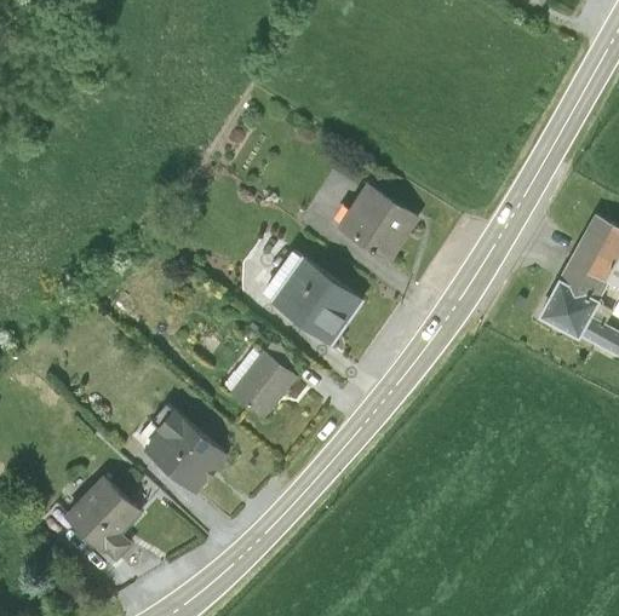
[(367,183),(337,228),(389,263),(419,218),(367,183)]
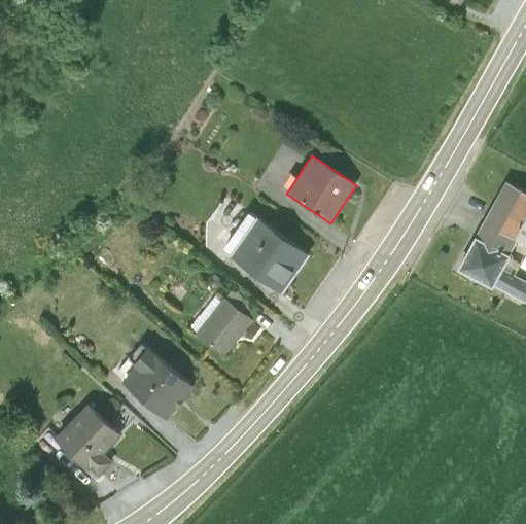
[(525,193),(504,181),(483,221),(525,244),(525,193)]
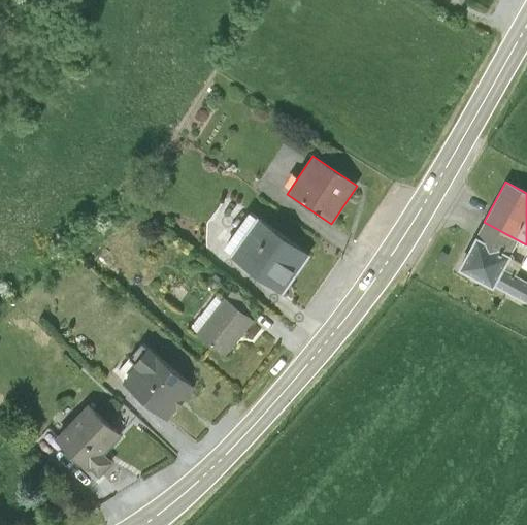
[(228,254),(282,293),(308,256),(256,217),(228,254)]
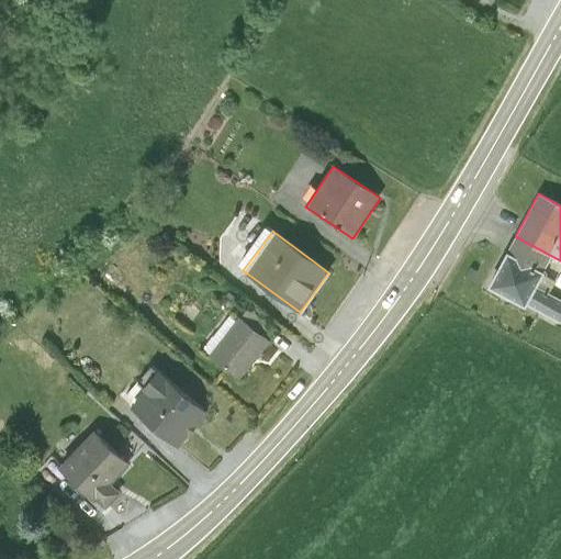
[(551,256),(515,236),(487,284),(524,304),(551,256)]
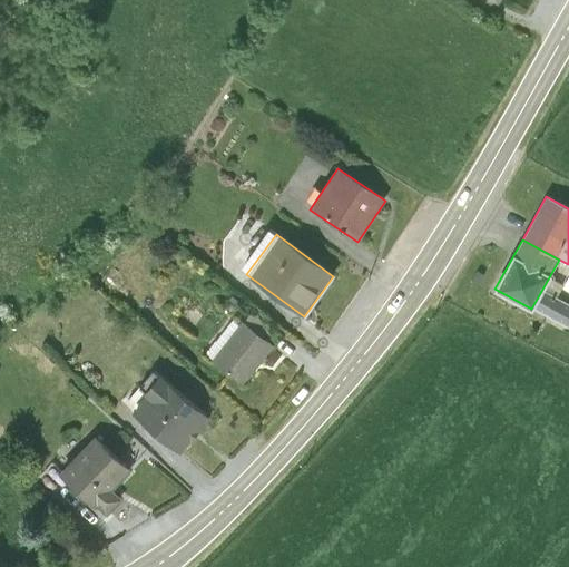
[(242,323),(212,359),(243,385),(273,349),(242,323)]
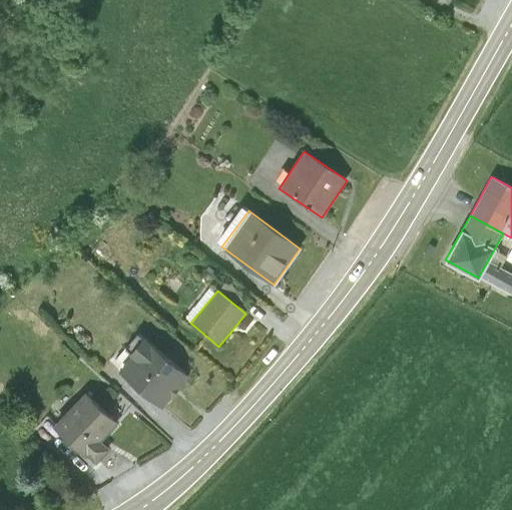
[(130,357),(115,373),(157,412),(187,379),(138,335),(123,351),(130,357)]
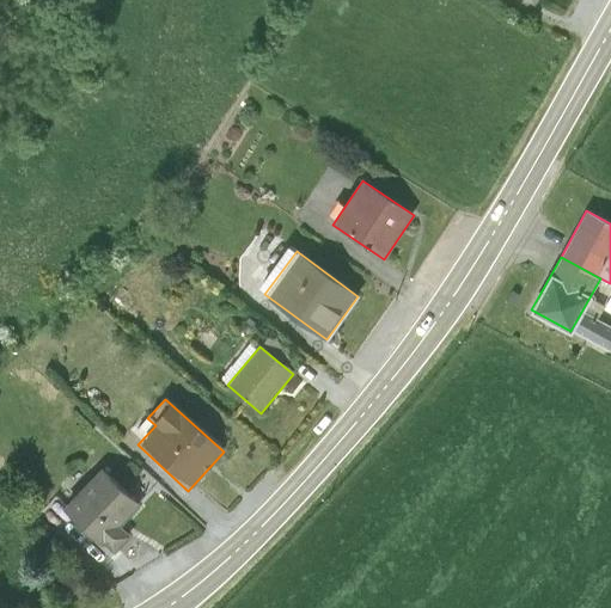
[(140,507),(101,468),(63,508),(112,554),(130,536),(121,527),(140,507)]
